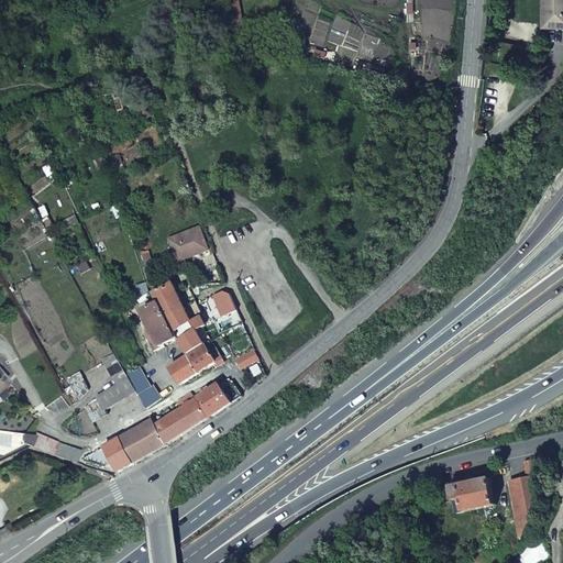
[(562,0),(543,0),(544,24),(562,24),(562,0)]
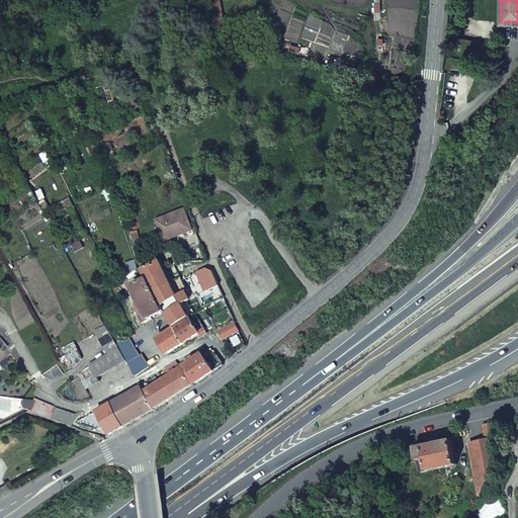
[(161,236),(173,231),(174,234),(190,228),(181,207),(154,219),(161,236)]
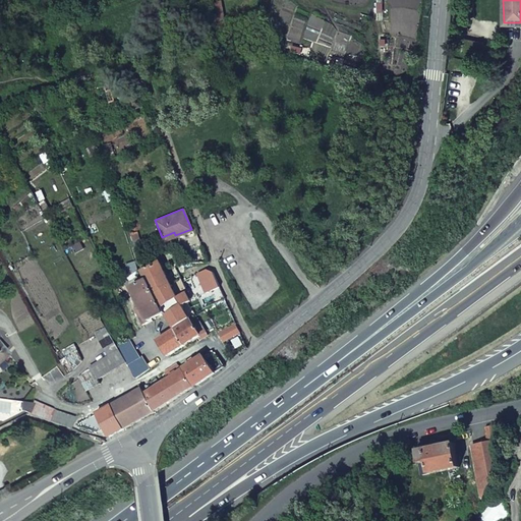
[(174,232),(162,237),(164,240),(175,235),(174,232)]
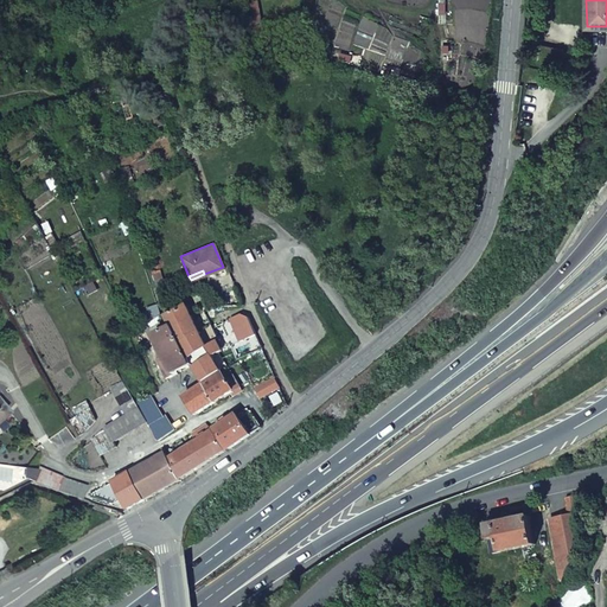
[(153,280),(158,296),(167,293),(163,278),(153,280)]
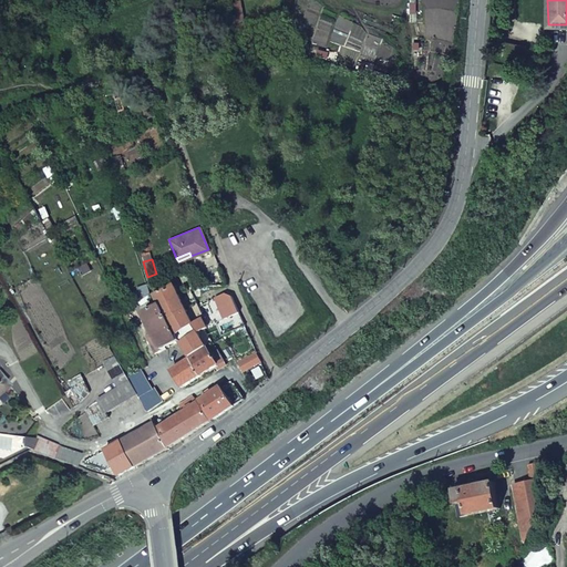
[(366,277),(373,285),(382,278),(373,268),(366,277)]
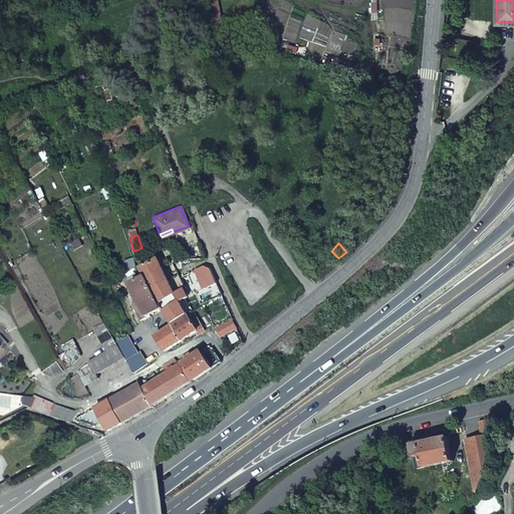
[(139,265),(154,257),(150,249),(136,257),(139,265)]
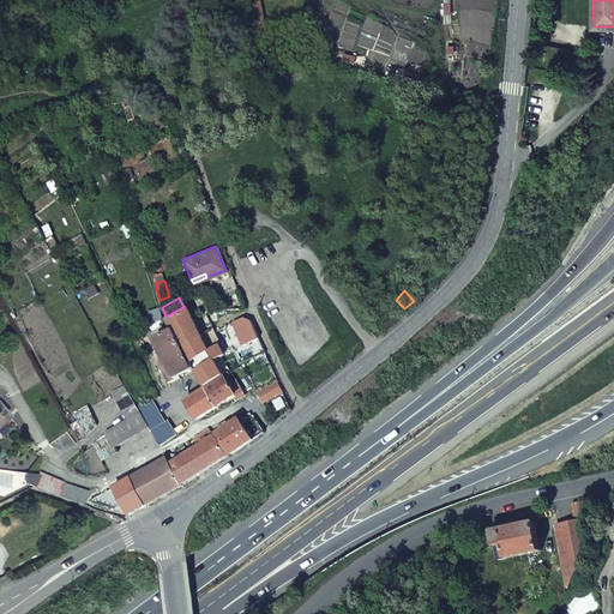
[(173,329),(180,343),(202,332),(200,330),(198,331),(185,307),(184,307),(166,317),(173,329)]
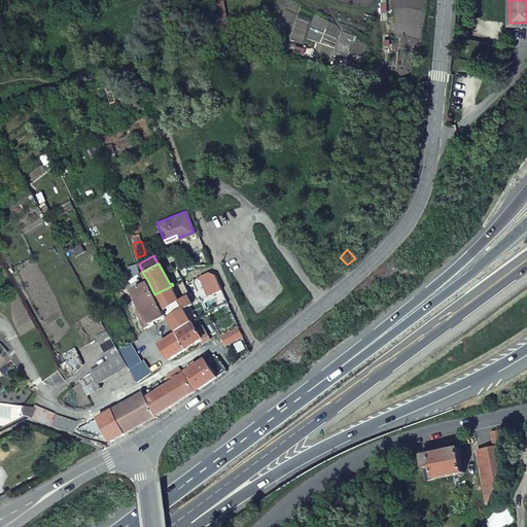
[(206,272),(211,283),(217,281),(212,269),(207,272),(206,272)]
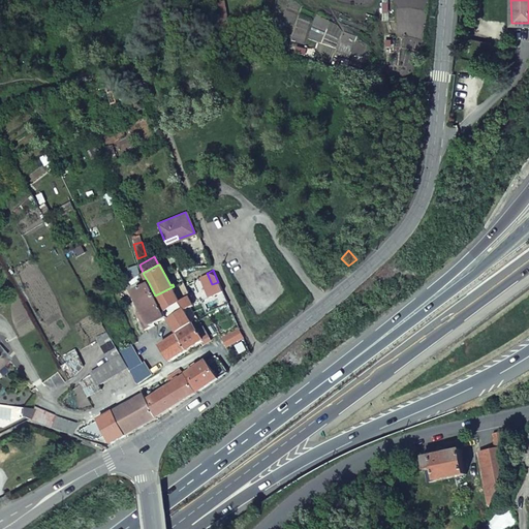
[(162,311),(155,296),(149,283),(134,291),(143,307),(144,311),(136,315),(144,328),(165,316),(162,311)]
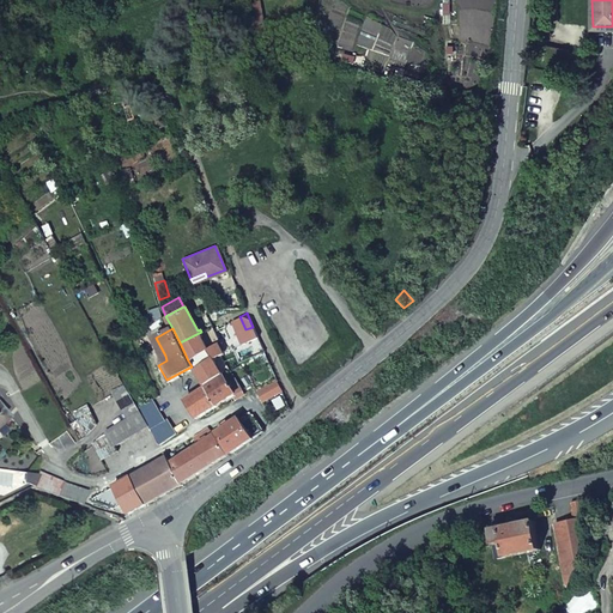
[(254,328),(247,332),(248,333),(250,338),(258,335),(254,328)]
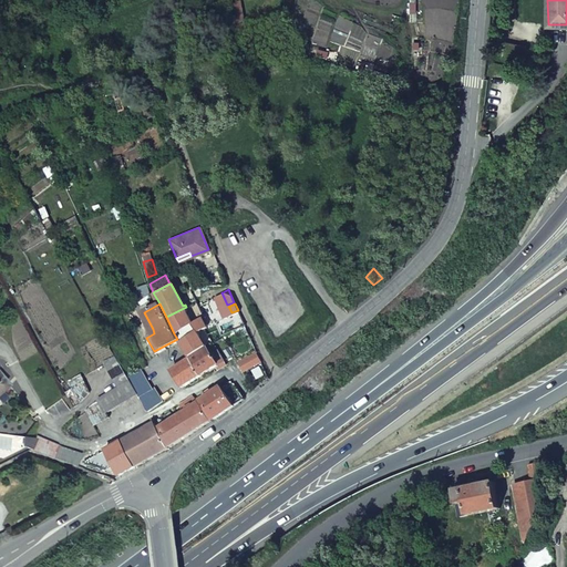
[(191,319),(186,310),(187,309),(186,307),(166,317),(174,333),(195,320),(193,318),(191,319)]
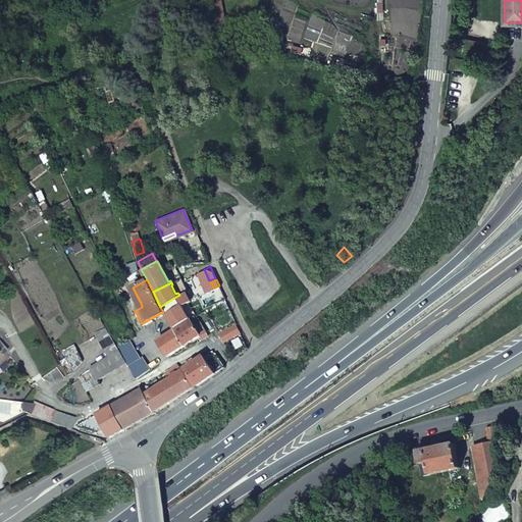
[(167,314),(175,327),(190,317),(180,305),(167,314)]
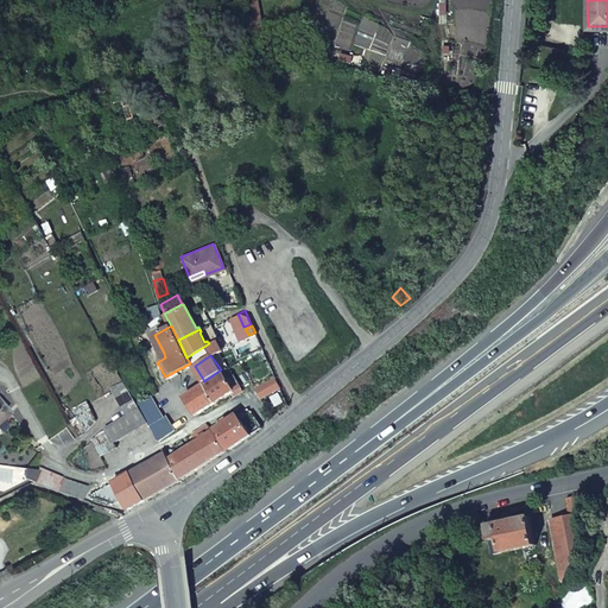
[(230,390),(233,388),(238,386),(232,379),(227,381),(222,373),(221,369),(204,381),(215,400),(230,390)]
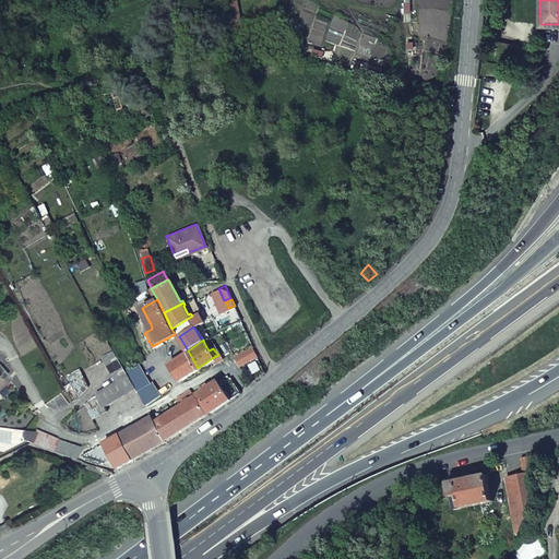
[(221,353),(211,340),(204,343),(209,351),(213,348),(218,355),(221,353)]
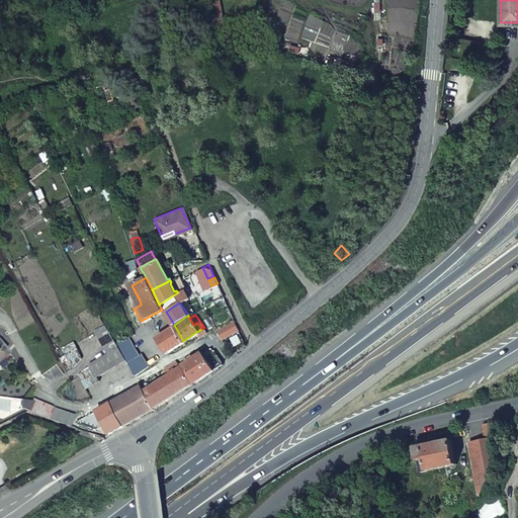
[(233,320),(220,328),(224,335),(237,328),(233,320)]
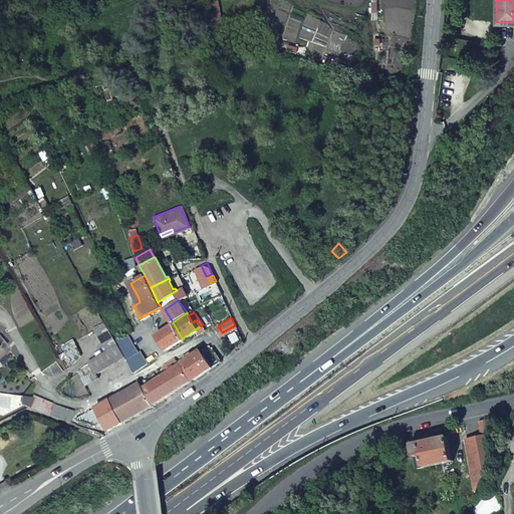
[(182,338),(173,322),(155,333),(165,349),(182,338)]
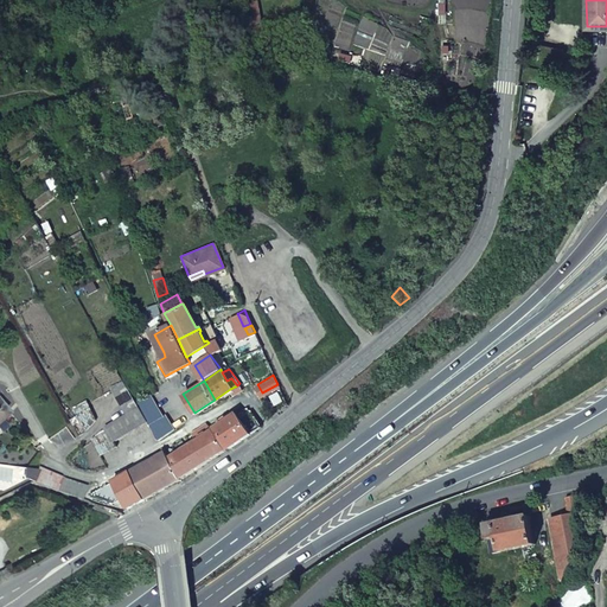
[(160,414),(147,391),(135,398),(138,403),(146,417),(157,438),(173,428),(164,413),(160,414)]
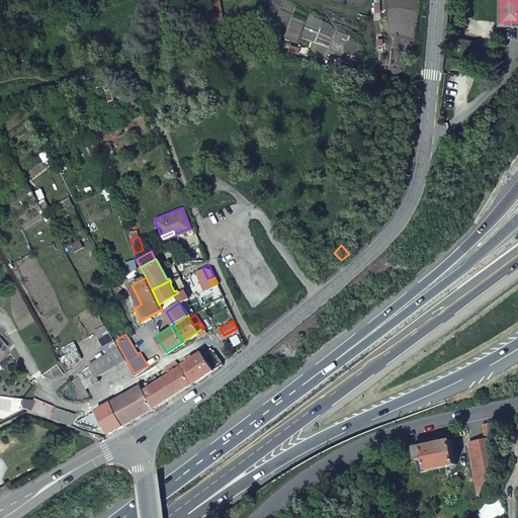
[(97,376),(124,356),(117,344),(90,365),(97,376)]
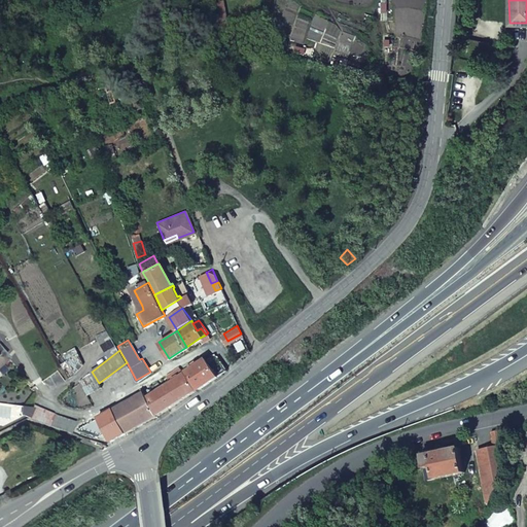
[(204,359),(186,371),(198,389),(215,377),(204,359)]
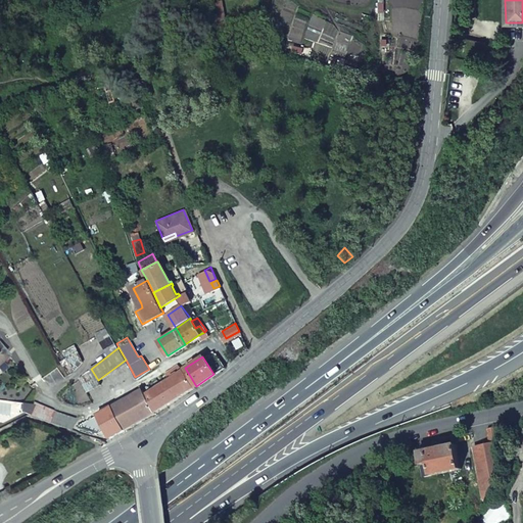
[(165,407),(194,388),(181,371),(178,367),(168,374),(170,378),(152,390),(150,386),(142,390),(156,412),(165,407)]
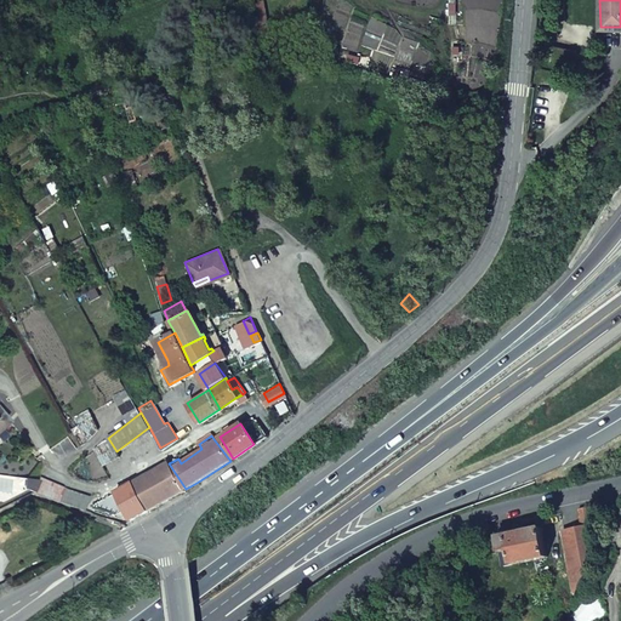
[(117,451),(108,438),(92,449),(102,466),(119,456),(117,451)]
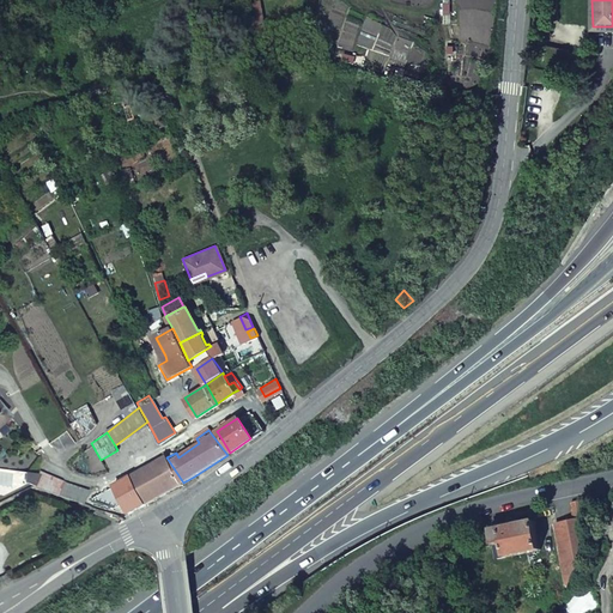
[(167,457),(132,477),(146,504),(183,483),(167,457)]
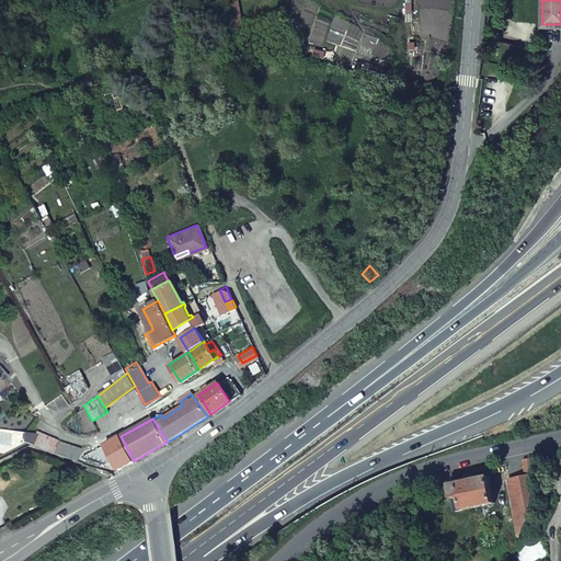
[(27,445),(47,453),(53,444),(52,441),(35,433),(27,445)]
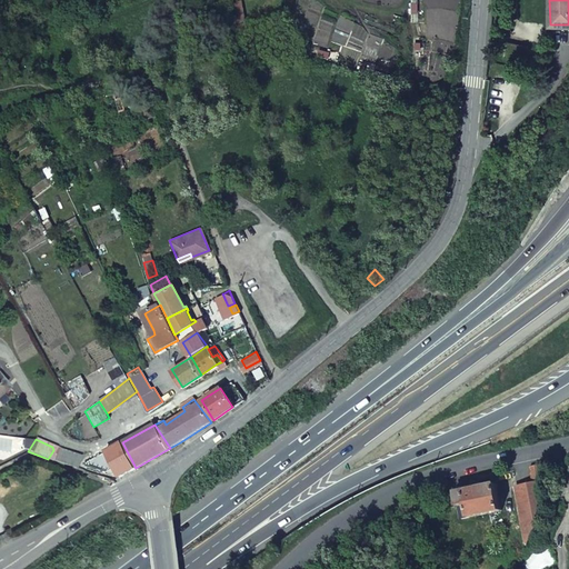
[(115,467),(119,477),(136,468),(122,442),(83,463),(87,465),(106,471),(115,467)]
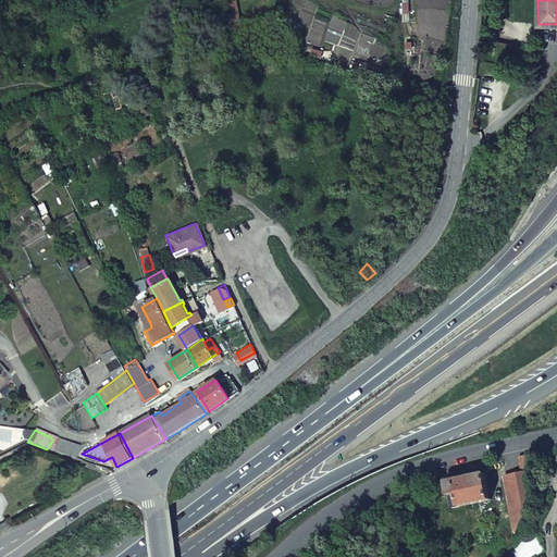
[(21,440),(11,436),(8,444),(13,445),(21,440)]
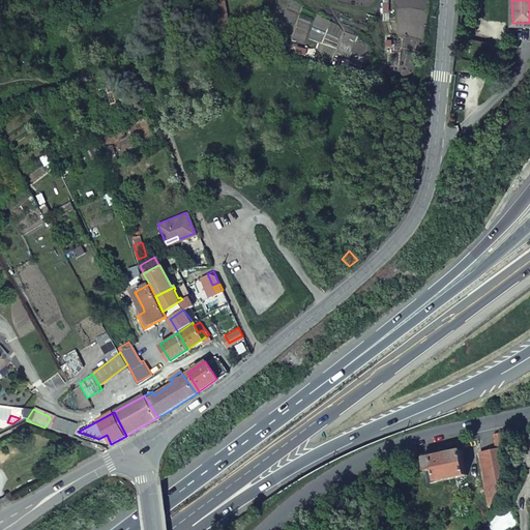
[(45,428),(66,435),(75,425),(51,417),(50,419),(45,428)]
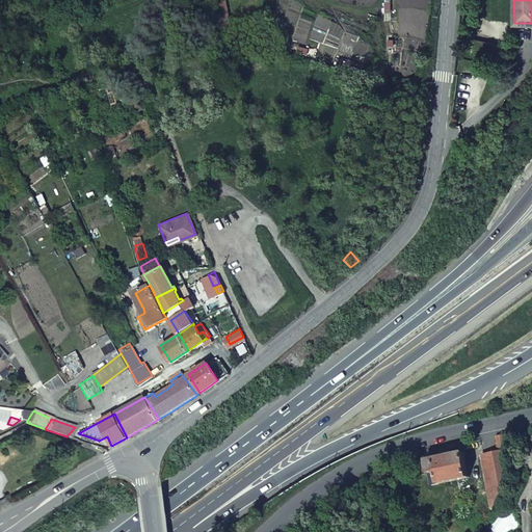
[(510,468),(506,451),(509,451),(506,434),(495,437),(499,452),(478,457),(482,477),(487,475),(490,510),(491,510),(494,509),(505,490),(506,487),(510,468)]
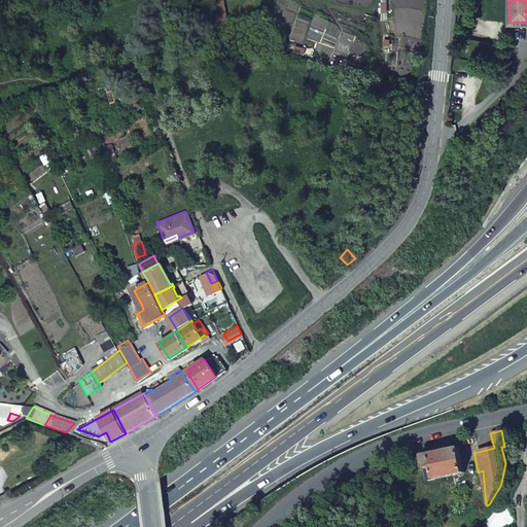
[(430,485),(467,475),(465,469),(468,469),(467,462),(464,463),(460,447),(458,441),(442,445),(421,453),(422,457),(420,457),(422,469),(425,468),(430,485)]
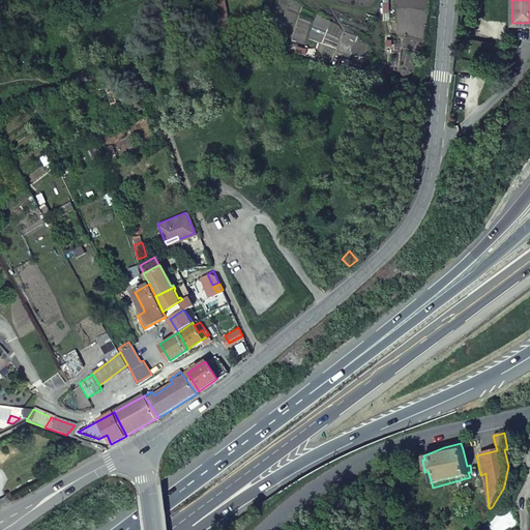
[(488,529),(511,529),(519,522),(514,511),(507,505),(487,529),(488,529)]
